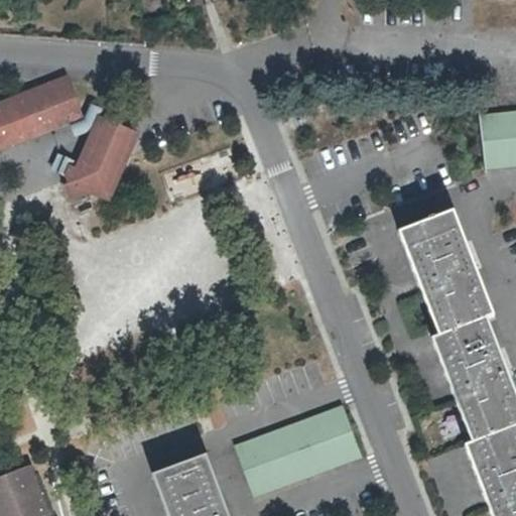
[(84,117),(67,74),(0,100),(0,150),(8,147),(48,131),(84,117)]
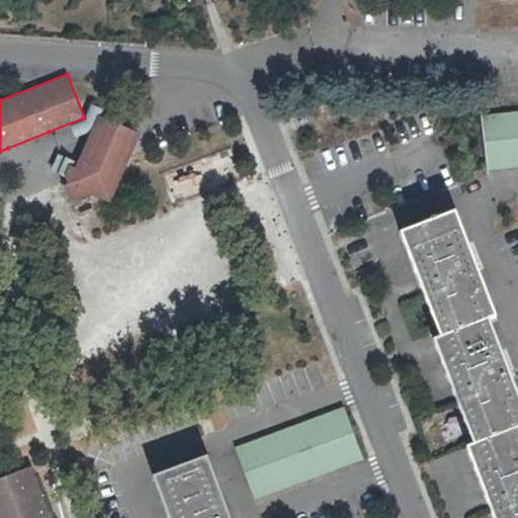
[(97,106),(90,103),(84,119),(71,125),(73,131),(75,137),(89,133),(98,113),(104,109),(97,106)]
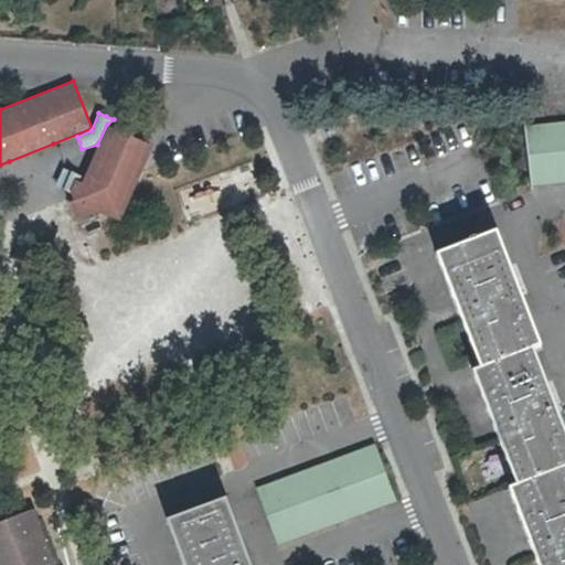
[(564,121),(525,126),(532,185),(562,182),(564,181),(564,121)]
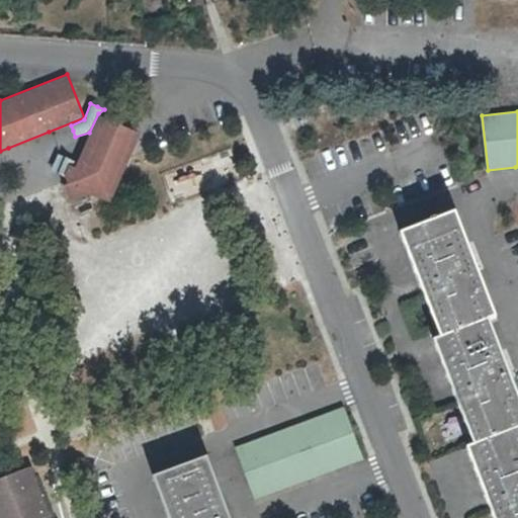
[(142,133),(98,114),(78,162),(76,167),(69,165),(68,168),(65,173),(66,177),(68,183),(65,184),(71,203),(89,194),(93,194),(111,202),(142,133)]
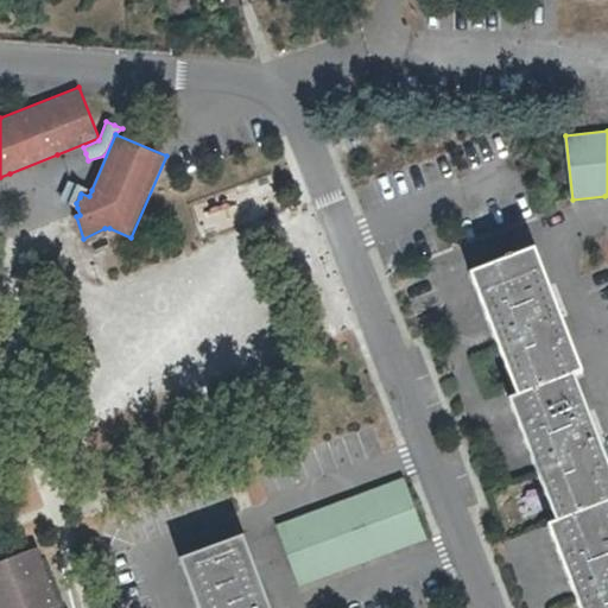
[(89,196),(92,190),(68,179),(59,201),(77,208),(76,203),(80,197),(81,194),(89,196)]
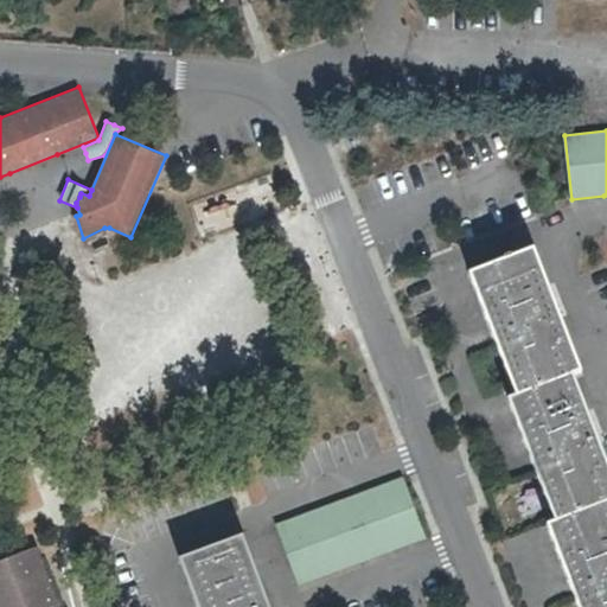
[(562,521),(553,523),(585,606),(606,606),(606,457),(575,374),(582,371),(536,253),(477,275),(523,391),(512,395),(562,521)]
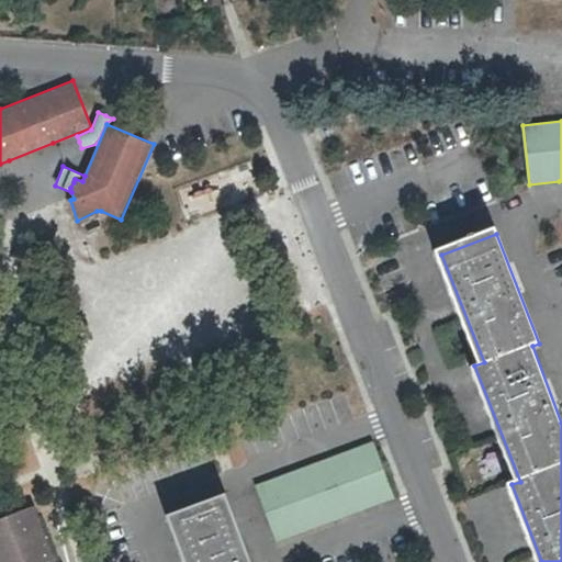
[(373,439),(257,483),(279,541),(395,496),(373,439)]
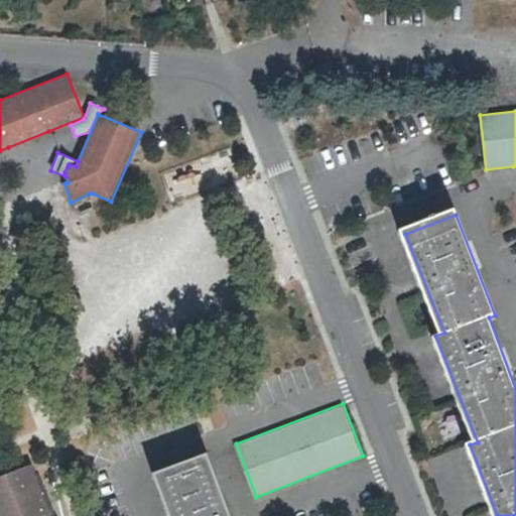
[(232,515),(210,455),(157,475),(172,515),(232,515)]
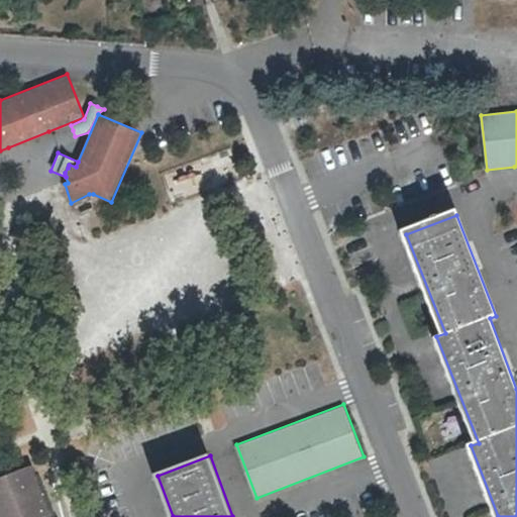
[(52,516),(32,463),(0,475),(0,516),(52,516)]
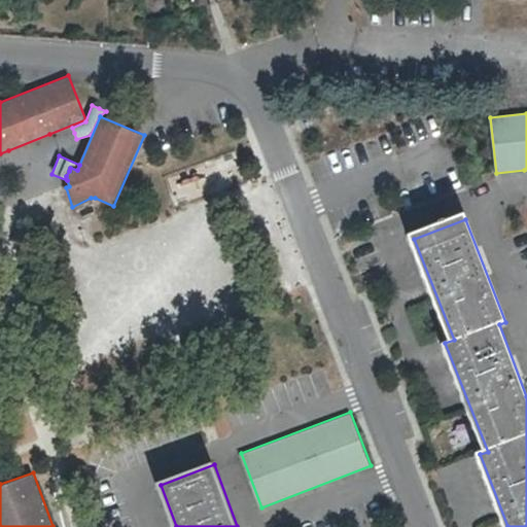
All buildings are outlined.
